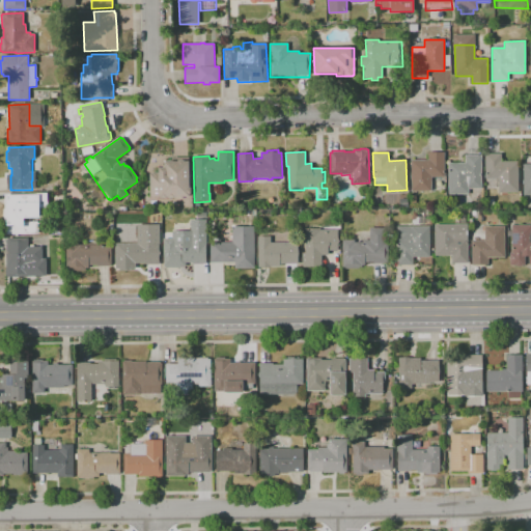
[(412,191),(411,160),(427,160),(427,154),(444,152),(444,177),(430,177),(430,191),(412,191)]
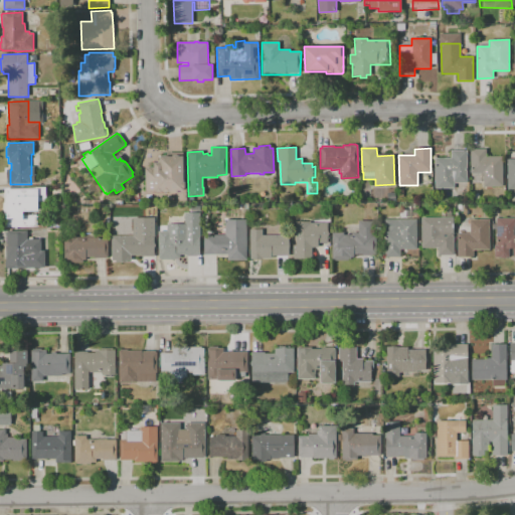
[(503,186),(483,187),(483,173),(471,173),(471,150),(486,149),(486,157),(502,156),(503,186)]
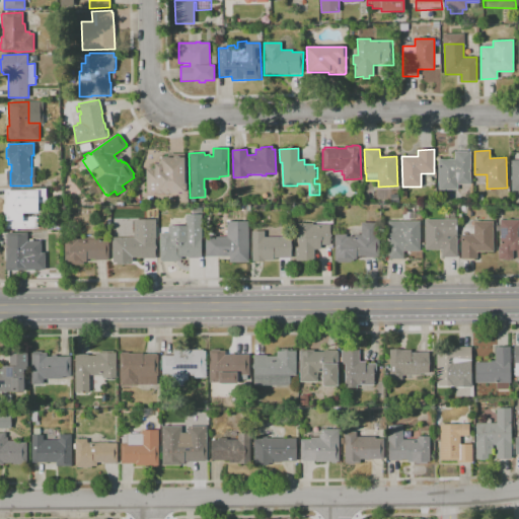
[(457,191),(438,191),(438,159),(454,159),(454,151),(470,151),(470,184),(457,184),(457,191)]
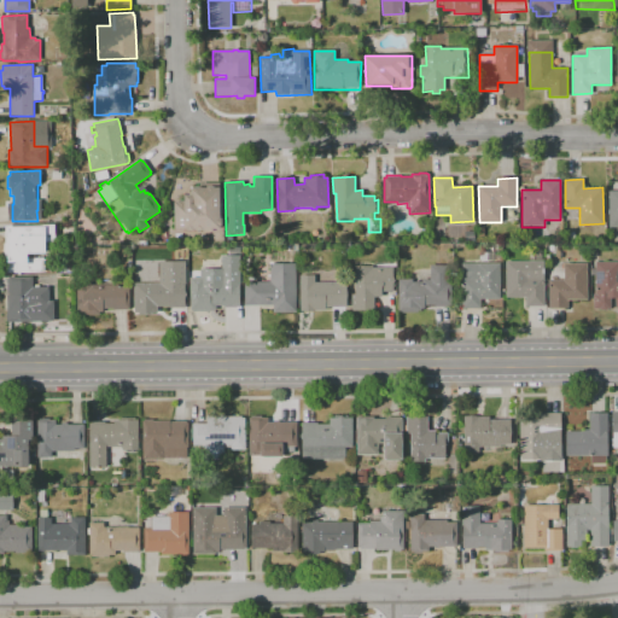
[(174,232),(174,202),(178,202),(185,200),(184,196),(191,194),(191,188),(193,188),(193,187),(200,187),(200,184),(220,184),(220,219),(222,219),(222,226),(221,226),(221,231),(174,232)]
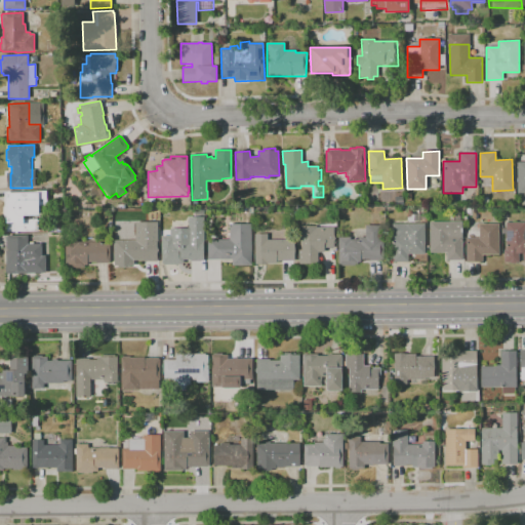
[(524,161),(515,162),(516,193),(524,193),(524,161)]
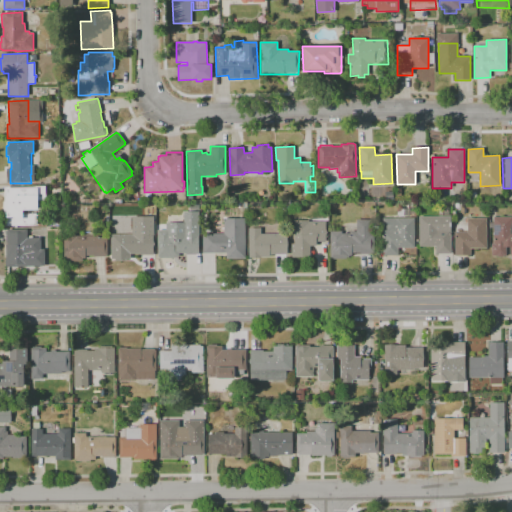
[(37,226),(5,226),(5,224),(3,224),(3,216),(5,216),(5,211),(9,211),(9,206),(7,206),(7,201),(9,201),(8,187),(29,186),(29,195),(31,195),(31,213),(36,213),(37,226)]
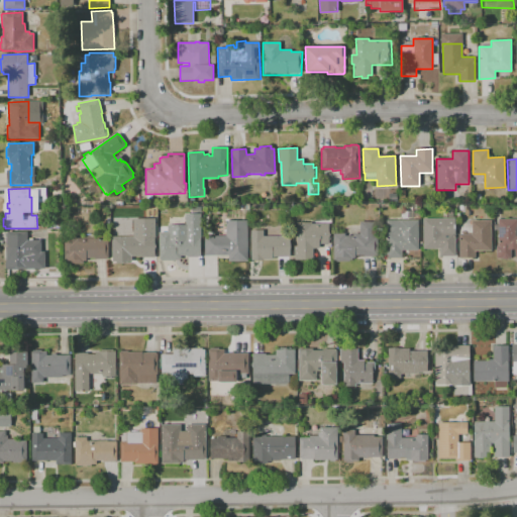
[(397,202),(389,202),(389,194),(397,194),(397,202)]
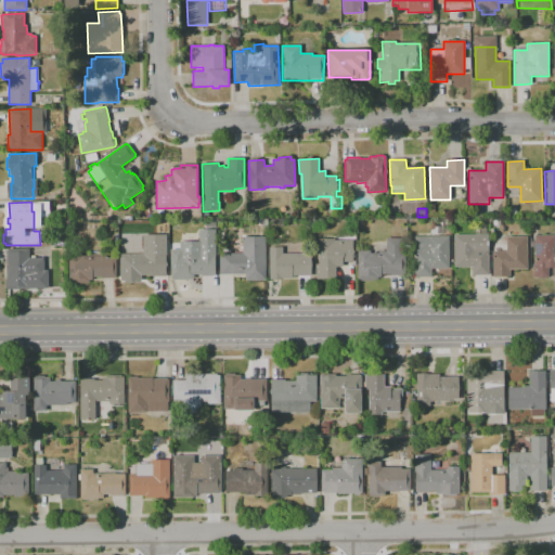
[(516,217),(507,217),(507,208),(516,208),(516,217)]
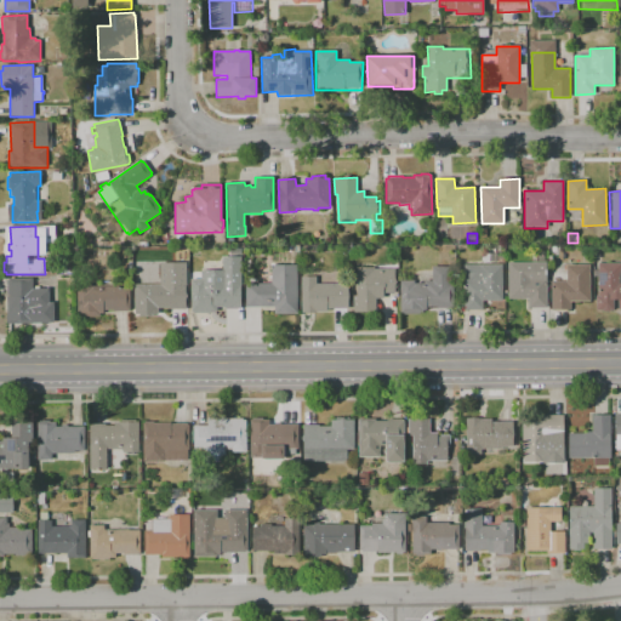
[(210,313),(192,313),(192,279),(201,279),(201,271),(223,271),(223,257),(241,257),(241,281),(240,281),(240,308),(224,308),(224,307),(217,307),(217,311),(210,311),(210,313)]
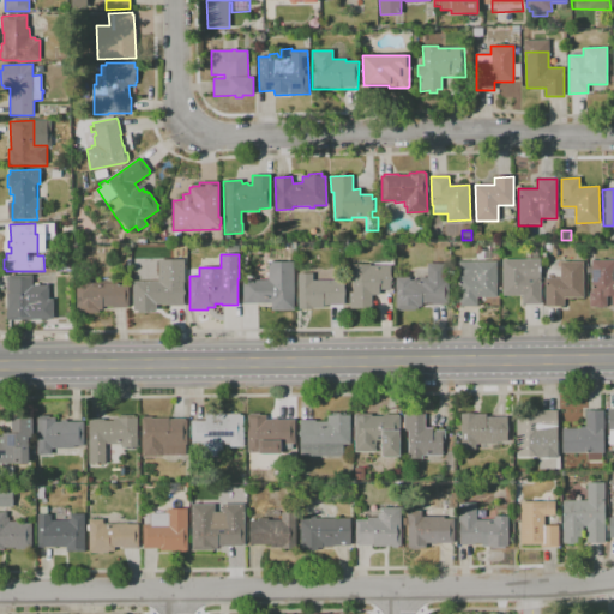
[(541,305),(522,305),(522,295),(503,296),(503,260),(541,259),(541,305)]
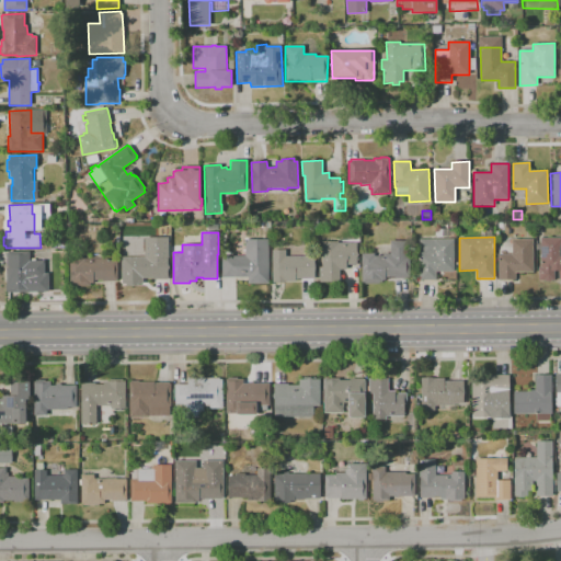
[(560,278),(559,279),(559,271),(541,271),(540,238),(560,238),(560,242),(560,262),(560,278)]
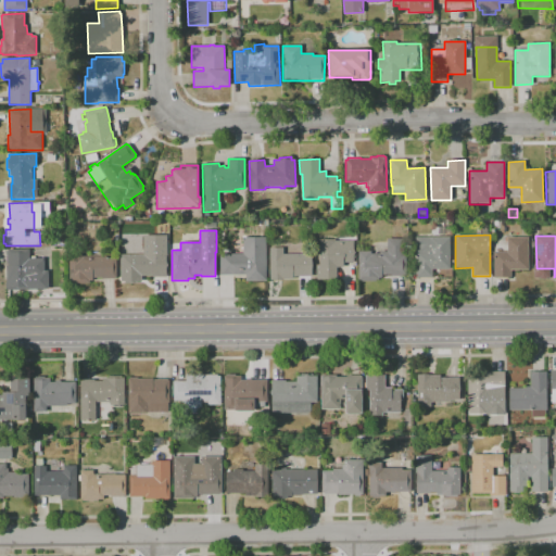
[(432,277),(415,277),(415,237),(450,237),(450,269),(432,269),(432,277)]
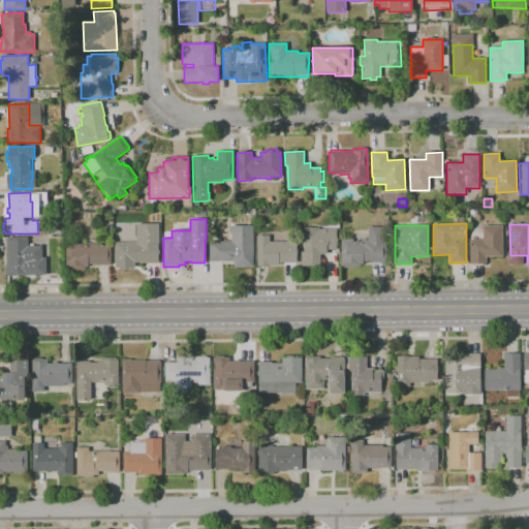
[(470,263),(469,240),(470,240),(470,234),(483,232),(483,226),(502,225),(502,256),(486,256),(486,263),(470,263)]
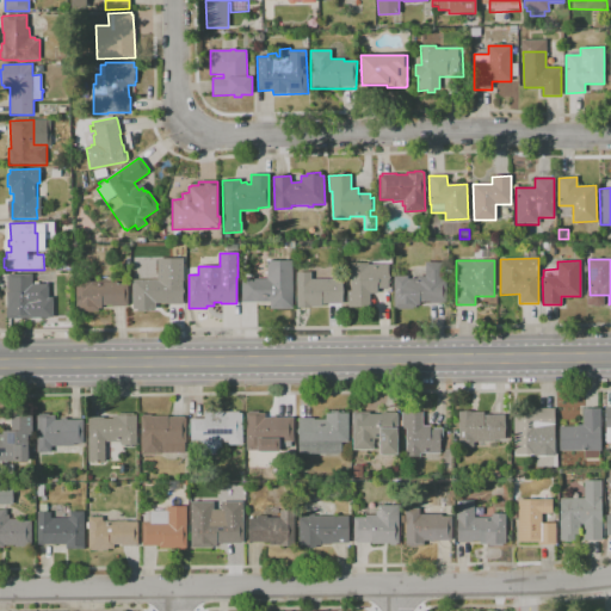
[(292,309),(270,309),(270,302),(241,302),(241,279),(266,279),(266,261),(292,261),(292,309)]
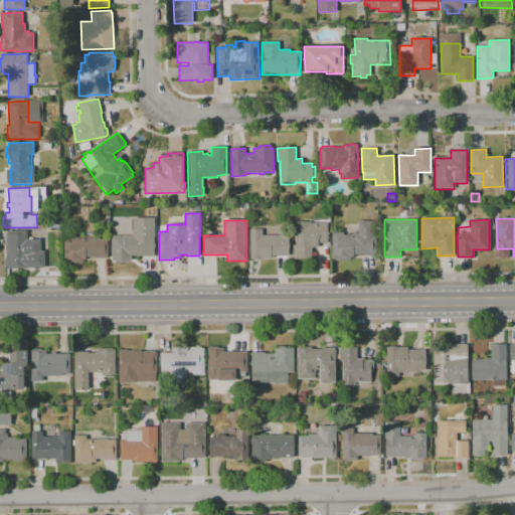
[(335,261),(335,259),(332,259),(332,232),(344,232),(344,235),(352,234),(352,233),(358,232),(358,221),(375,220),(375,227),(373,227),(373,236),(376,236),(376,254),(374,254),(374,255),(362,255),(362,254),(354,254),(354,256),(351,256),(351,259),(348,259),(348,261),(335,261)]
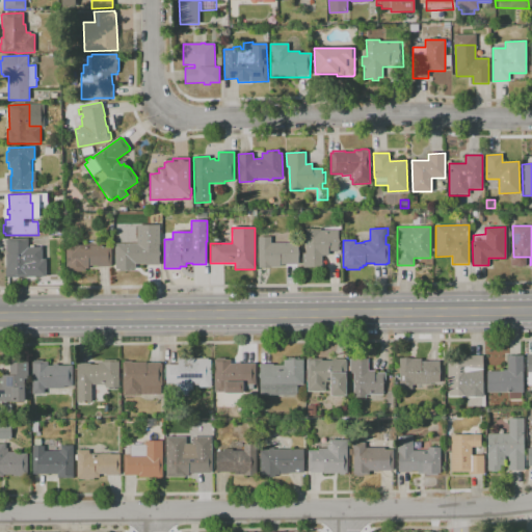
[(321,267),(303,267),(303,253),(307,253),(306,229),(320,229),(320,231),(338,231),(338,250),(328,250),(328,256),(321,256),(321,267)]
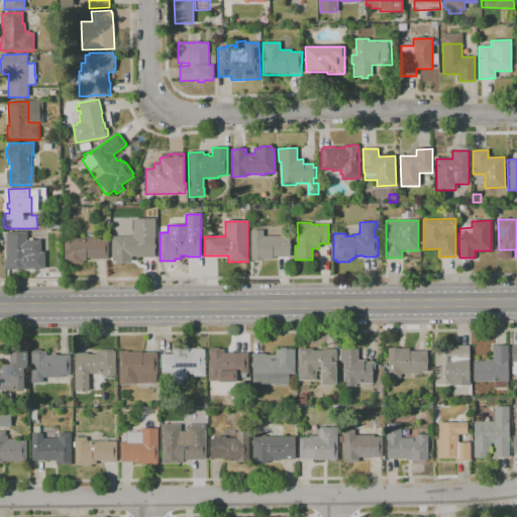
[(272,256),(272,250),(256,250),(255,247),(251,247),(251,230),(264,230),(264,235),(289,234),(289,255),(272,256)]
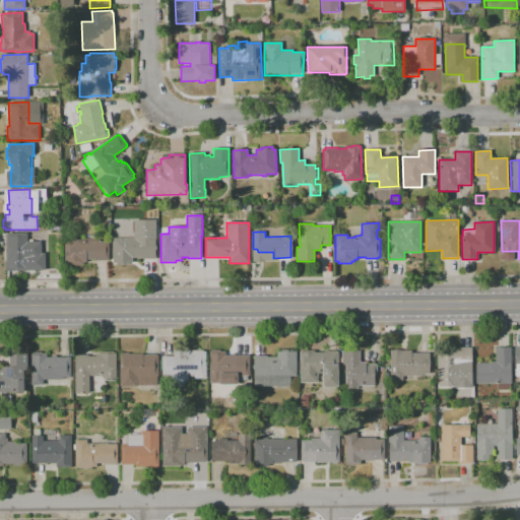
[(6,271),(6,270),(5,270),(5,264),(6,264),(5,249),(8,249),(8,248),(6,248),(6,235),(7,235),(7,234),(27,234),(27,242),(28,242),(28,240),(33,240),(33,242),(41,242),(41,253),(45,253),(45,270),(6,271)]
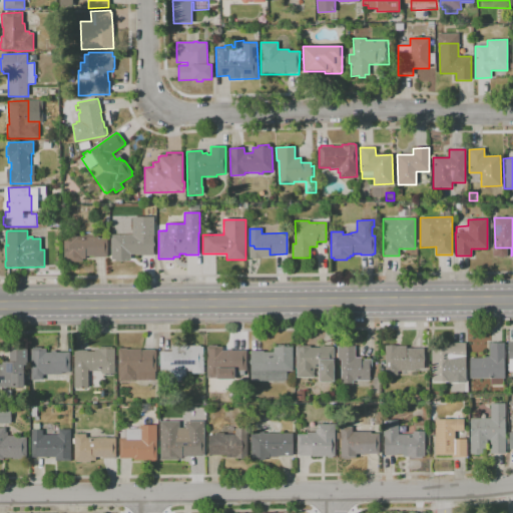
[(80,262),(66,263),(66,261),(64,261),(63,234),(75,234),(75,236),(98,236),(98,238),(107,238),(107,255),(105,255),(105,257),(93,258),(93,255),(85,255),(85,259),(82,259),(82,261),(80,261),(80,262)]
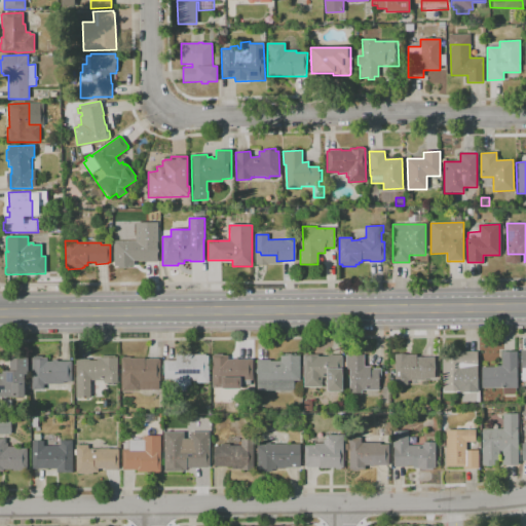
[(119,268),(119,266),(114,266),(114,241),(156,240),(156,262),(144,262),(144,261),(133,261),(133,265),(128,266),(128,268),(119,268)]
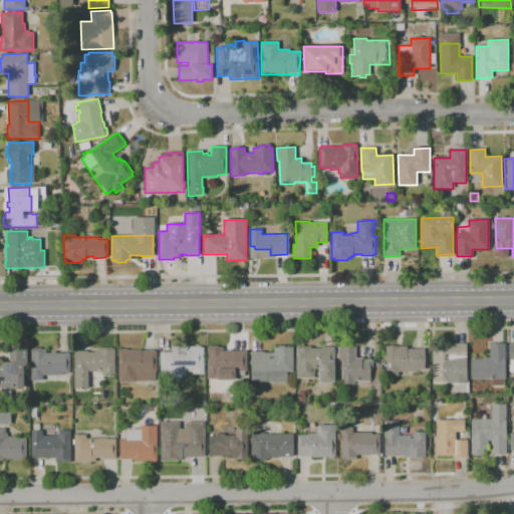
[(467,351),(467,370),(453,371),(453,382),(433,382),(433,365),(432,365),(432,360),(432,347),(449,347),(449,344),(467,343),(467,351)]
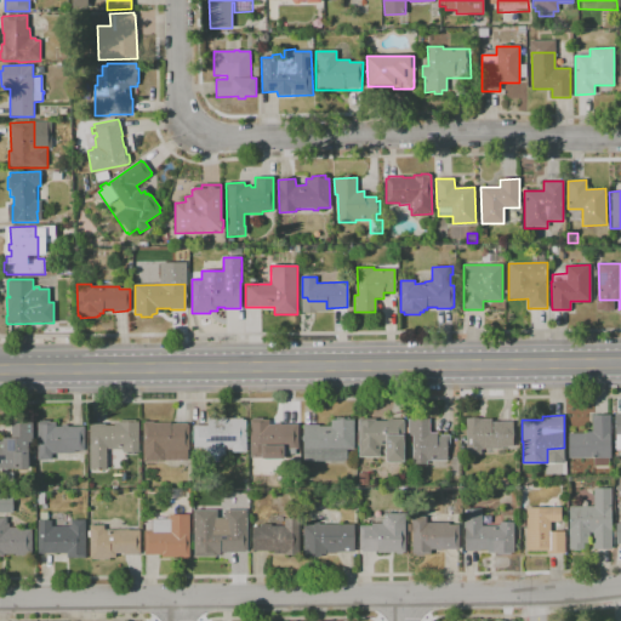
[(598,415),(611,415),(610,457),(609,457),(609,466),(593,466),(594,459),(569,459),(569,455),(567,455),(568,438),(569,438),(569,433),(587,433),(587,432),(592,432),(592,416),(592,415),(598,415)]
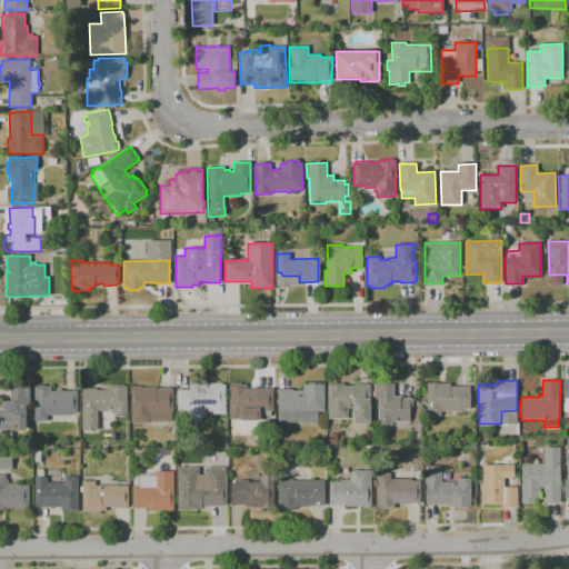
[(207,421),(190,421),(190,412),(187,412),(187,410),(186,410),(186,412),(177,412),(177,390),(191,390),(190,383),(202,383),(202,382),(207,382),(207,383),(222,383),(222,385),(226,385),(226,413),(207,415),(207,421)]
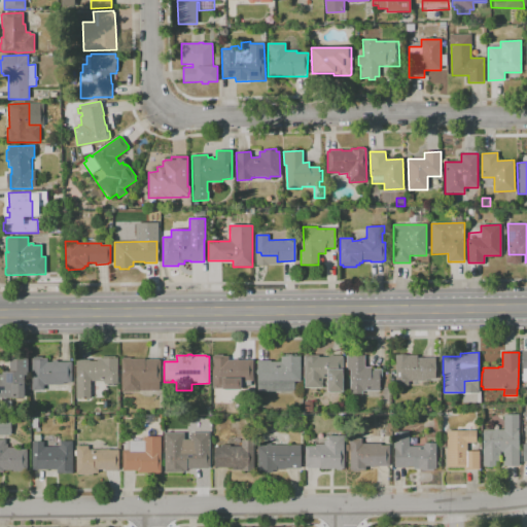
[(294,391),(257,392),(257,360),(271,360),(271,361),(281,361),(281,356),(285,356),(285,354),(296,354),(296,356),(301,356),(301,382),(294,382),(294,391)]
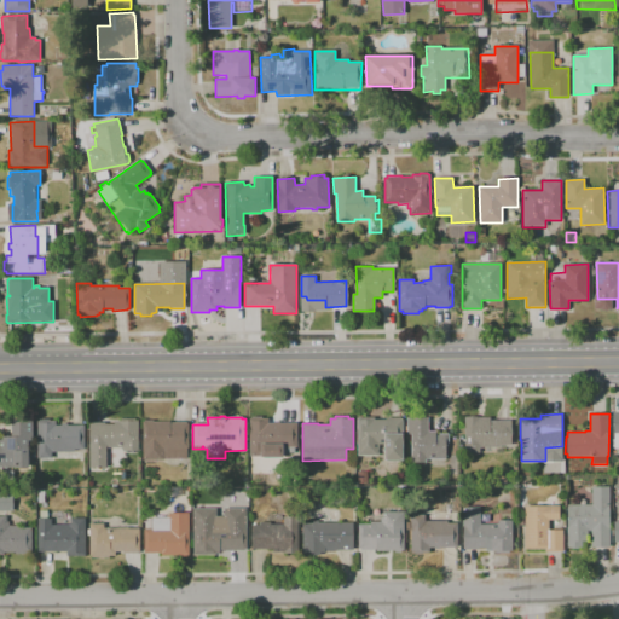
[(261,458),(261,456),(252,456),(249,418),(252,418),(252,417),(261,417),(261,420),(268,418),(268,423),(275,423),(275,422),(279,422),(281,423),(296,422),(298,447),(295,447),(295,455),(283,455),(283,457),(261,458)]
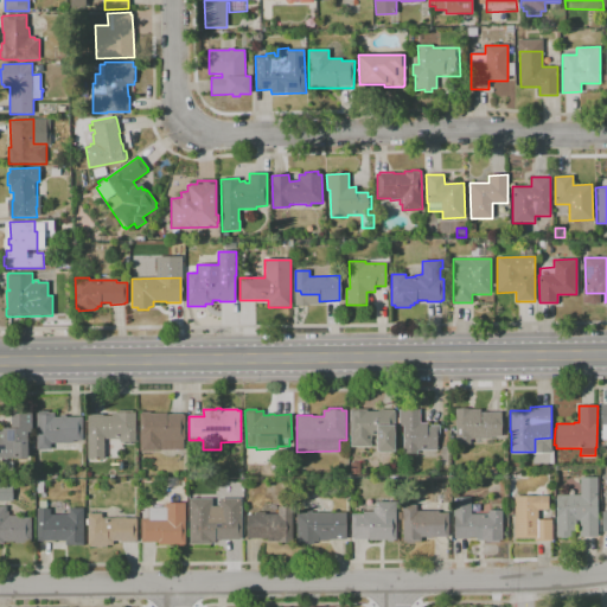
[(379,453),(379,452),(377,452),(377,436),(372,436),(372,441),(371,441),(371,447),(351,447),(350,410),(368,409),(368,411),(379,411),(379,409),(393,409),(393,411),(395,411),(395,451),(393,451),(393,453),(379,453)]
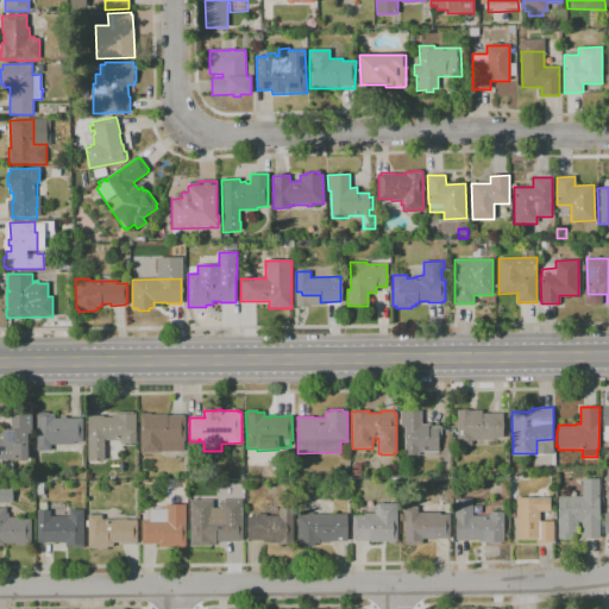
[(406,456),(405,427),(400,427),(400,410),(421,410),(421,425),(429,425),(429,428),(432,428),(432,427),(441,427),(441,439),(439,439),(439,452),(419,452),(419,456),(406,456)]
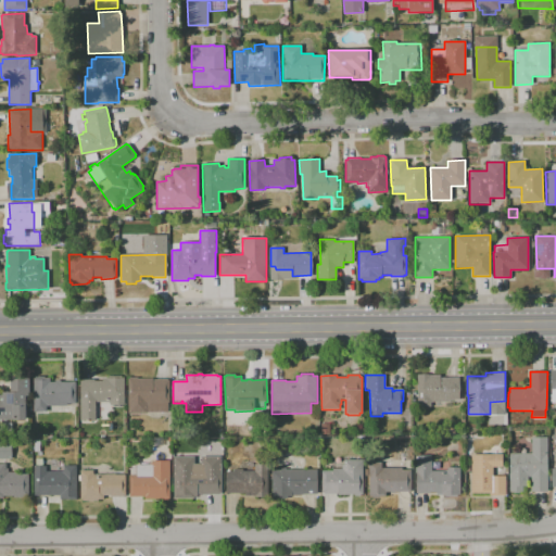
[(459,392),(459,400),(451,400),(451,402),(431,403),(431,408),(418,409),(417,375),(431,375),(431,376),(440,376),(440,378),(459,378),(459,392)]
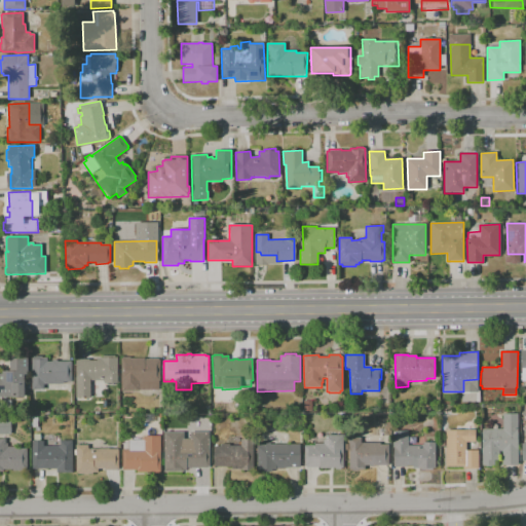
[(90,398),(76,399),(76,360),(89,360),(89,361),(97,361),(97,359),(100,358),(103,358),(103,355),(115,355),(115,358),(117,358),(117,384),(106,384),(106,380),(90,380),(90,398)]
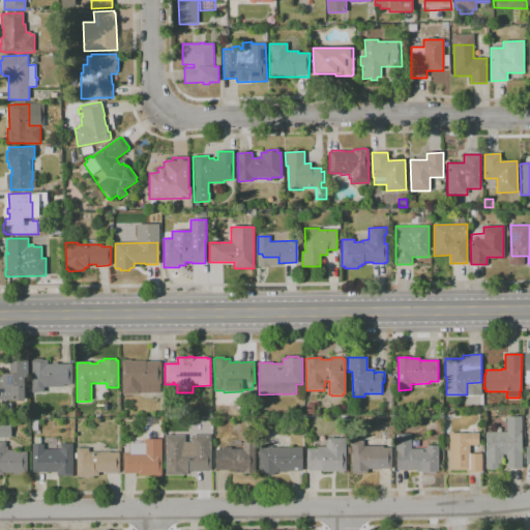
[(32,392),(31,360),(33,360),(33,359),(41,359),(42,360),(48,360),(48,364),(52,364),(52,363),(58,363),(58,364),(71,364),(72,385),(63,385),(63,387),(43,387),(43,392),(32,392)]
